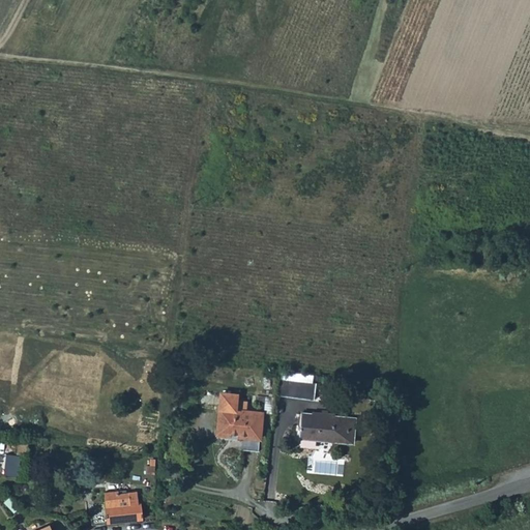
[(280,377),(277,394),(314,398),(316,381),(280,377)]
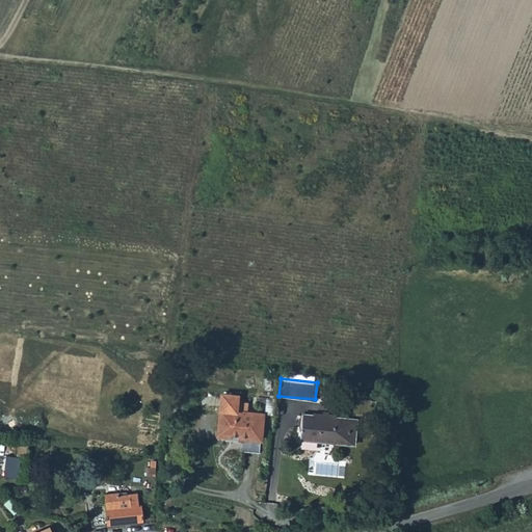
[(220,393),(216,431),(237,433),(237,436),(244,437),(243,450),(259,452),(263,414),(235,410),(237,395),(220,393)]
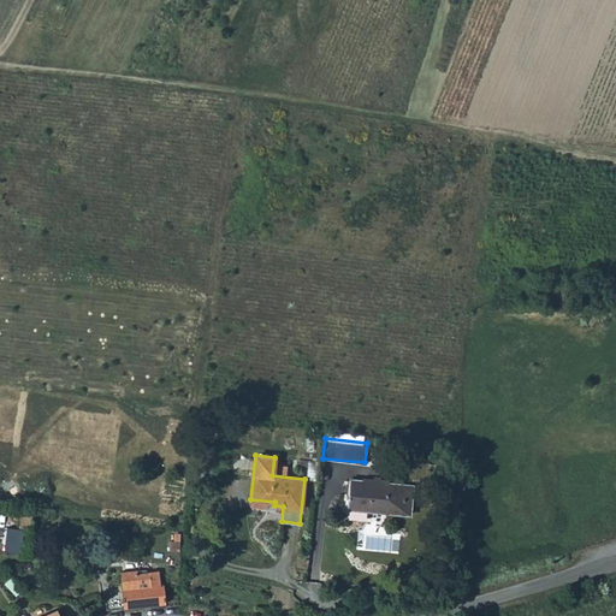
[(347,509),(391,514),(412,516),(414,489),(390,485),(390,483),(362,480),(362,483),(350,481),(347,509)]
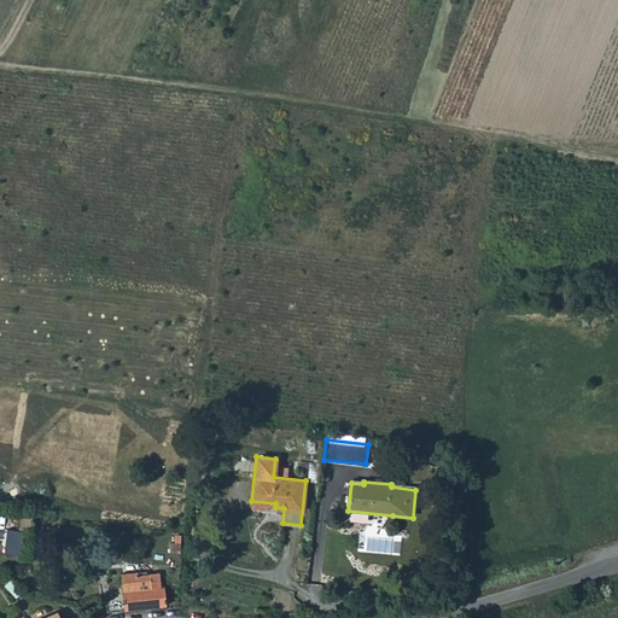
[(33,514),(22,513),(19,529),(31,530),(33,514)]
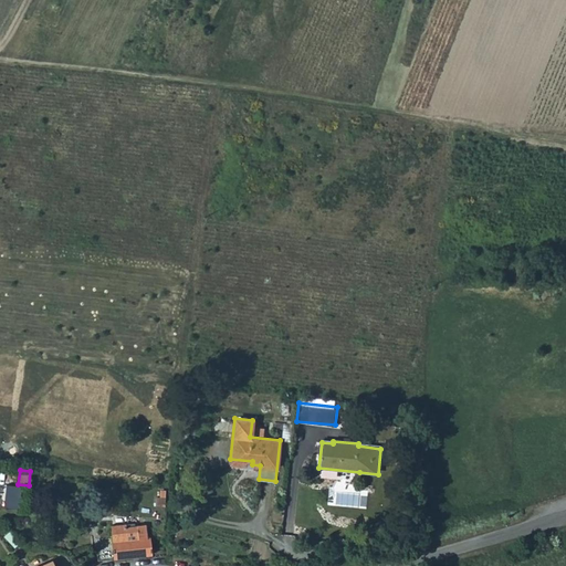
[(97,541),(98,557),(121,555),(153,553),(152,536),(147,536),(146,524),(112,524),(112,535),(113,540),(97,541)]
